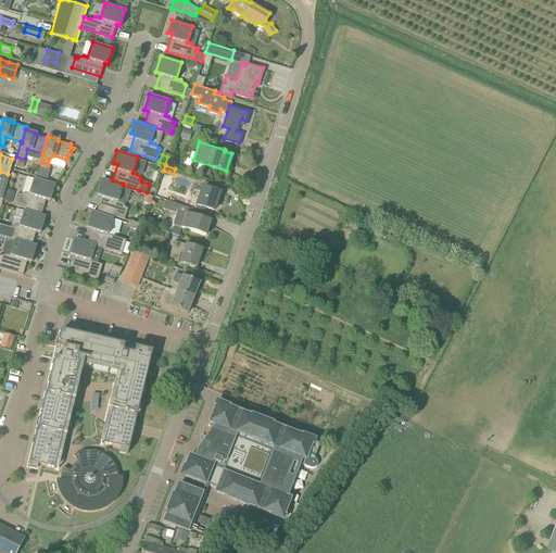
[(39,166),(37,173),(37,174),(45,176),(46,171),(42,170),(40,166),(39,166)]
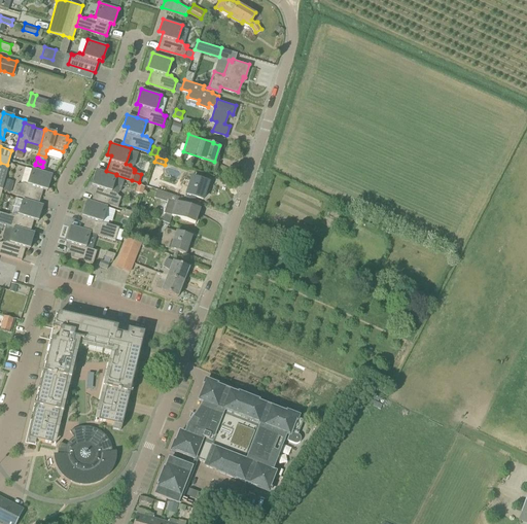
[(43,188),(46,189),(47,189),(51,174),(32,168),(28,182),(24,181),(18,182),(16,182),(13,193),(39,201),(43,188)]
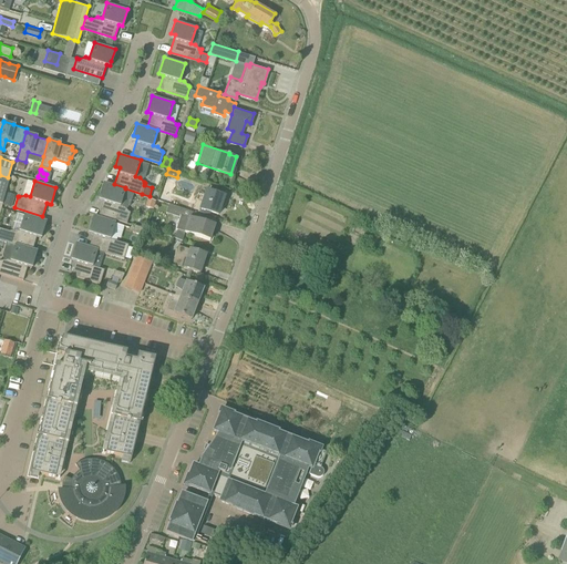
[(130,211),(129,209),(124,205),(120,204),(125,188),(125,187),(114,184),(104,181),(99,198),(103,200),(99,213),(126,222),(130,211)]
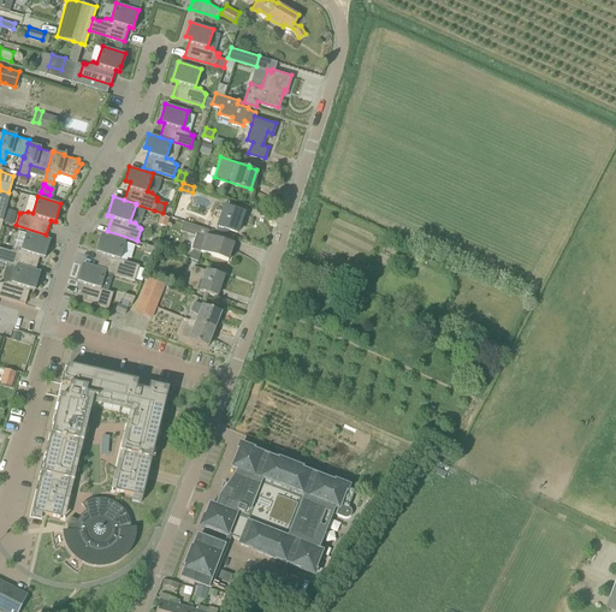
[(218,224),(237,231),(243,211),(224,205),(218,224)]
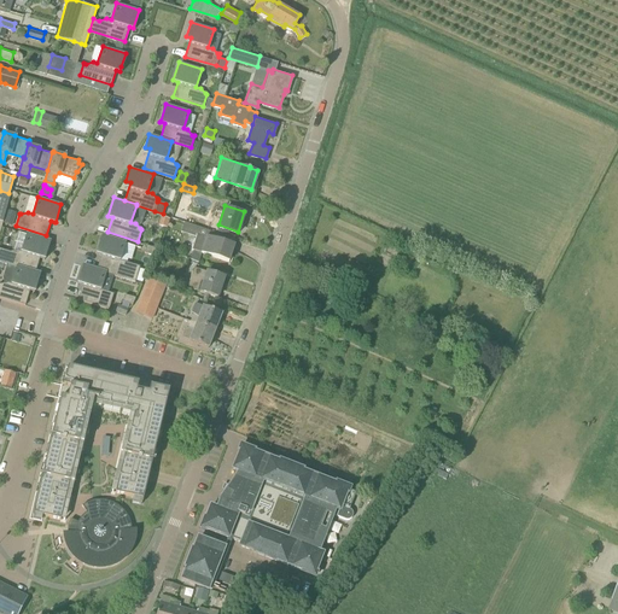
[(167,224),(170,216),(162,214),(159,222),(167,224)]
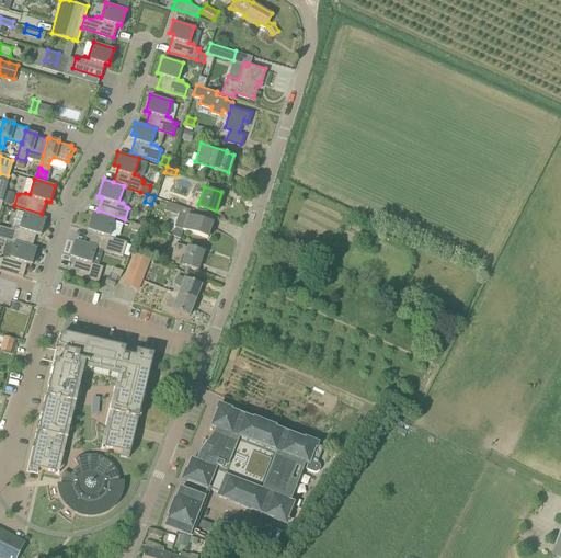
[(9,227),(0,224),(0,236),(3,237),(15,241),(15,240),(32,246),(36,232),(41,234),(45,217),(24,211),(20,227),(15,226),(9,227)]
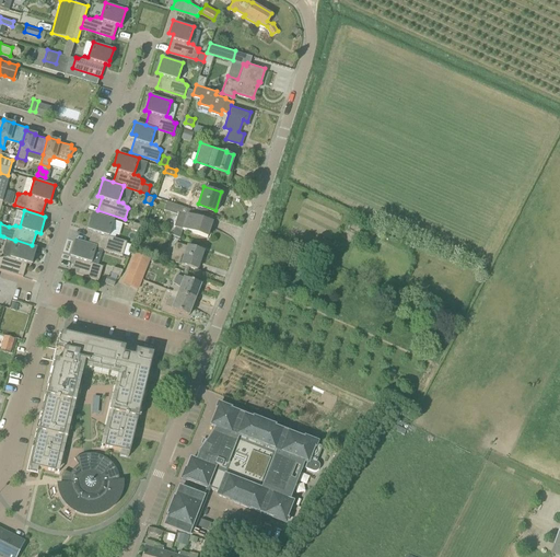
[(179,235),(183,228),(207,235),(212,220),(187,211),(187,213),(178,210),(174,224),(175,224),(172,233),(179,235)]
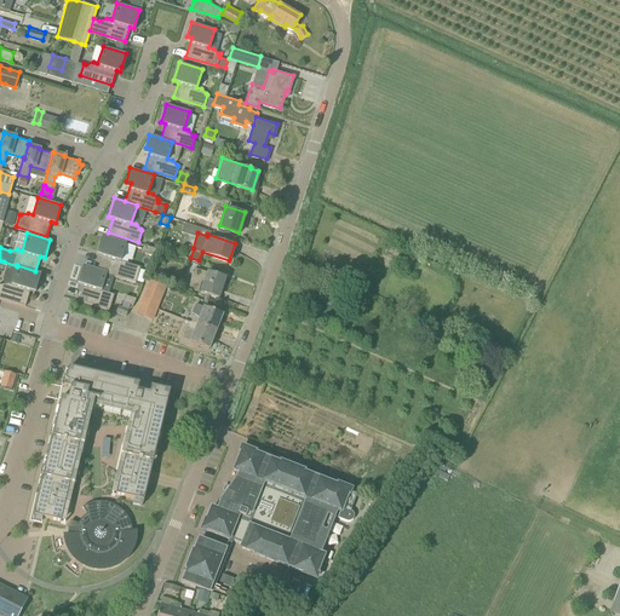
[(97,253),(102,254),(97,268),(107,271),(136,281),(141,265),(120,259),(126,241),(102,234),(97,253)]
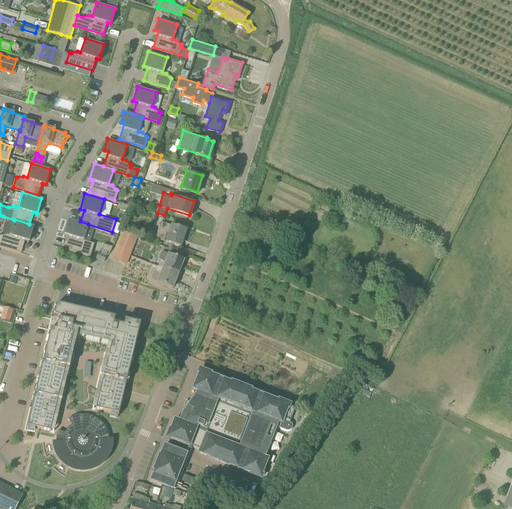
[(130,205),(121,202),(120,208),(128,210),(130,205)]
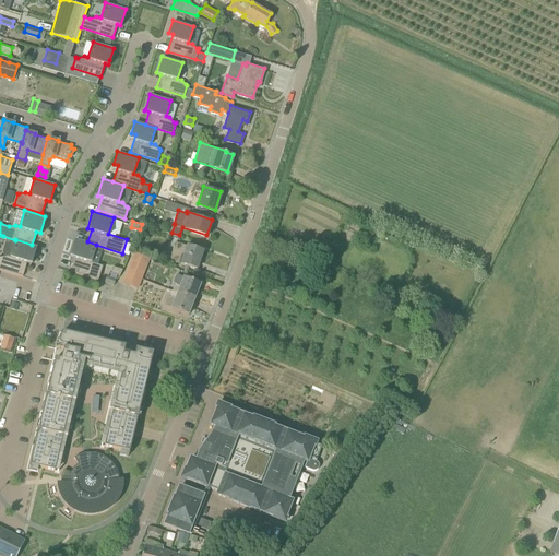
[(91,260),(96,245),(87,241),(75,238),(70,255),(74,256),(70,270),(98,279),(103,264),(91,260)]
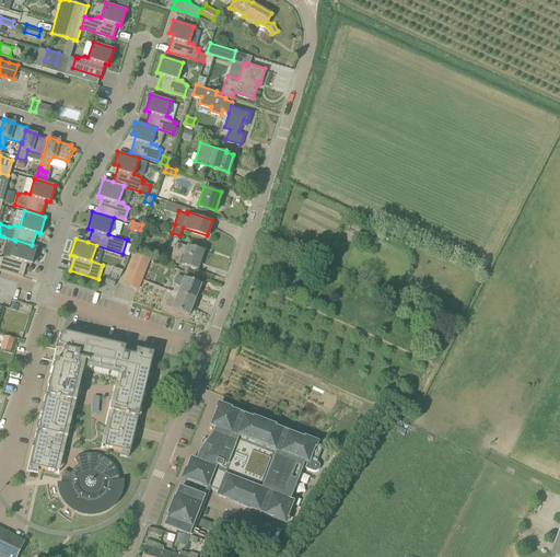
[(36,246),(32,245),(15,240),(15,241),(10,256),(7,255),(0,255),(0,267),(23,275),(27,262),(31,263),(36,246)]
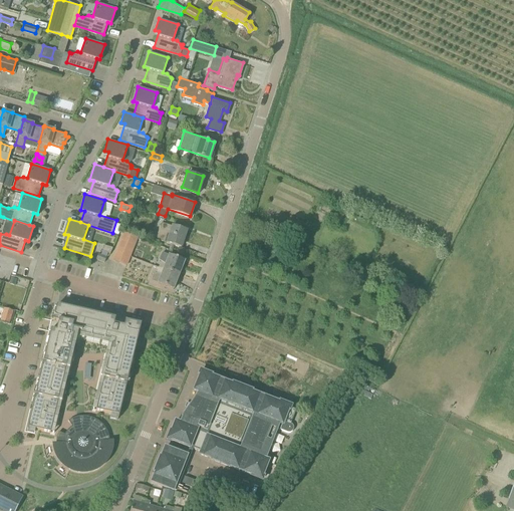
[(167,241),(181,246),(186,229),(173,224),(162,221),(156,238),(167,241)]
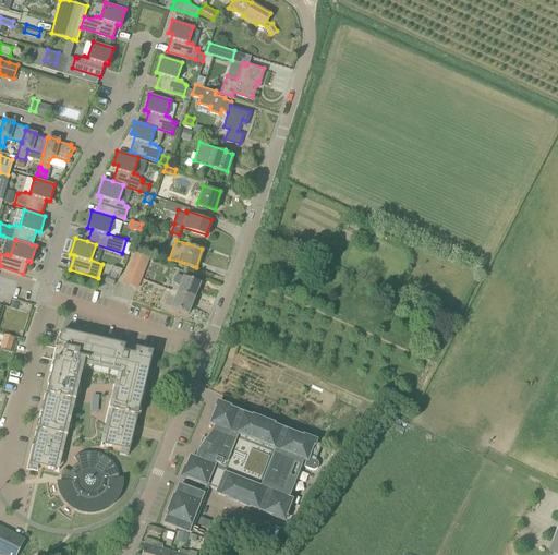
[(123,280),(137,286),(148,256),(135,251),(123,280)]
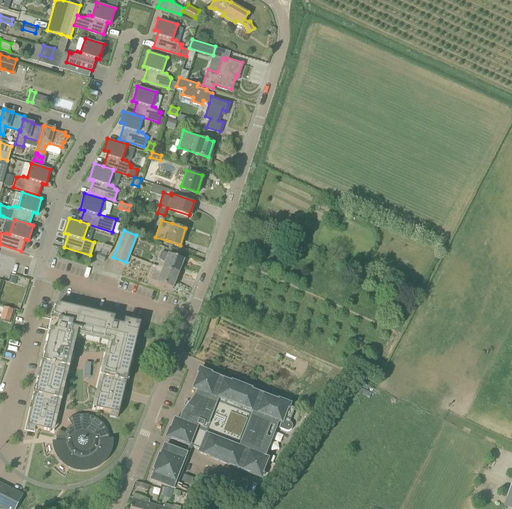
[(113,243),(104,241),(102,246),(110,249),(113,243)]
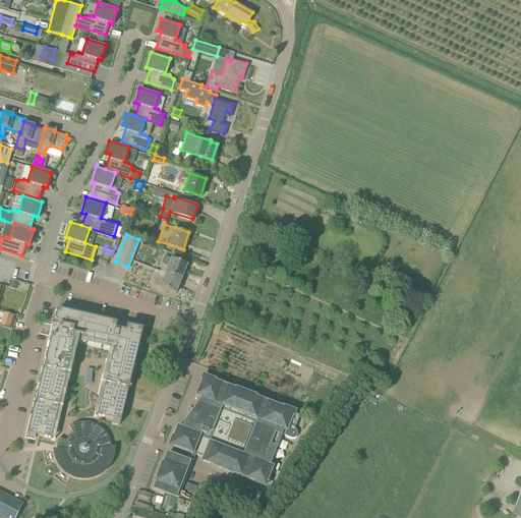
[(167,266),(165,271),(181,277),(187,263),(171,256),(171,257),(164,254),(161,262),(167,266)]
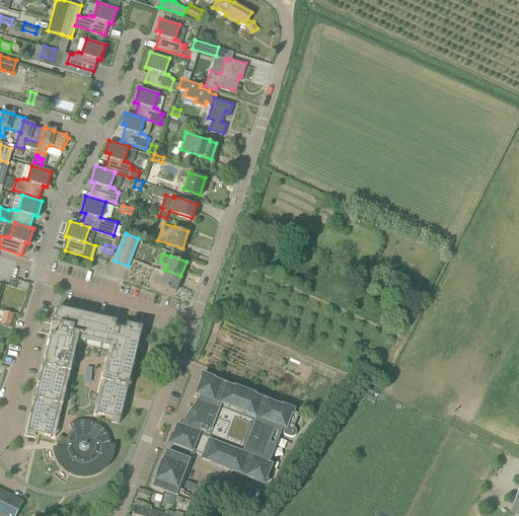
[(99,254),(97,260),(105,263),(107,258),(99,254)]
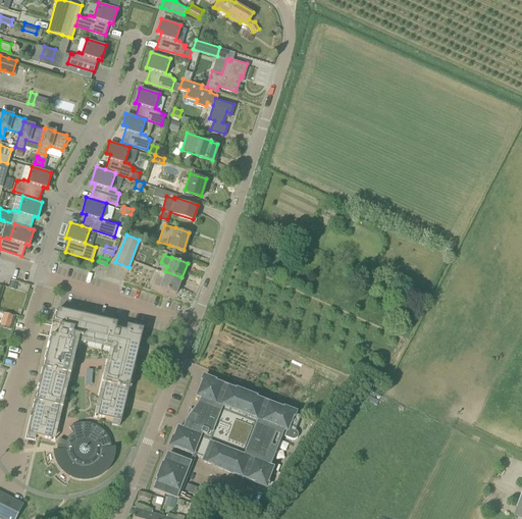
[(156,275),(153,283),(160,286),(175,292),(181,277),(165,271),(163,277),(156,275)]
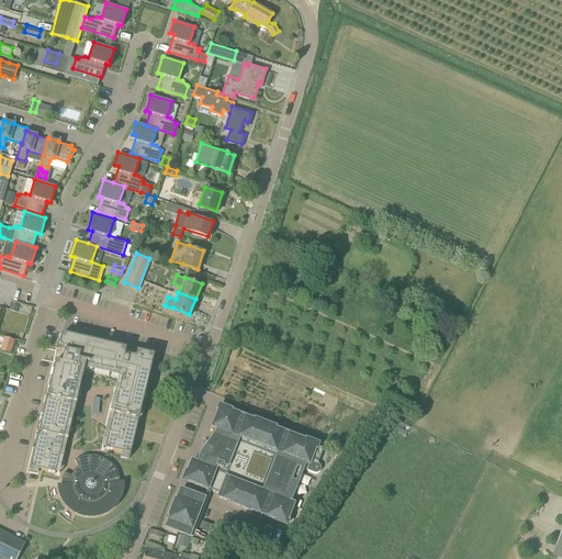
[(62,332),(59,341),(63,342),(58,361),(55,360),(53,370),(56,371),(54,378),(51,377),(48,388),(52,388),(49,395),(46,394),(44,404),(47,405),(46,413),(43,412),(40,422),(43,423),(42,429),(38,429),(36,439),(40,440),(37,447),(34,446),(30,465),(55,471),(80,366),(78,366),(79,360),(83,361),(83,364),(120,372),(120,370),(125,371),(124,377),(122,376),(104,446),(128,453),(128,456),(130,456),(134,434),(133,434),(135,426),(136,426),(154,354),(136,350),(136,353),(125,350),(125,347),(62,332)]
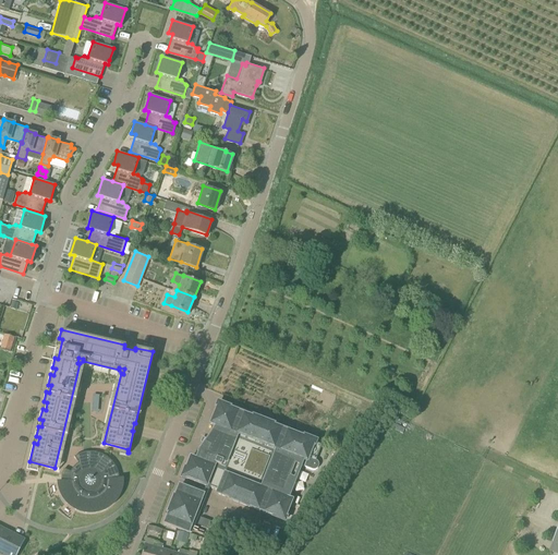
[(0,346),(9,349),(11,341),(3,339),(0,346)]
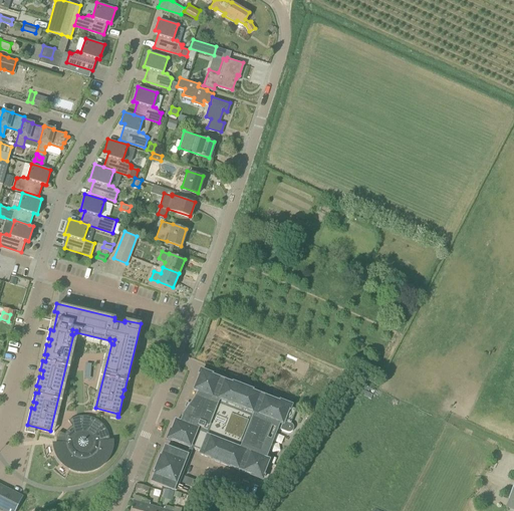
[(212,370),(210,373),(201,370),(194,389),(199,391),(193,400),(192,399),(191,399),(191,400),(191,401),(190,402),(190,403),(192,404),(190,408),(187,406),(186,406),(186,407),(186,408),(185,409),(185,410),(186,411),(184,414),(181,422),(175,420),(172,429),(174,430),(171,438),(201,450),(200,453),(261,477),(268,459),(265,457),(277,427),(287,431),(289,431),(290,431),(292,430),(293,428),(293,426),(293,424),(292,423),(290,422),(296,408),(242,387),(244,384),(212,370)]
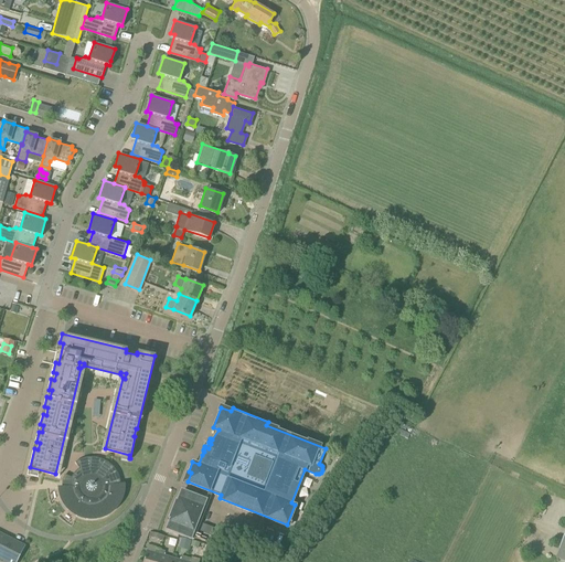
[(83,456),(81,457),(83,464),(81,465),(78,467),(75,468),(74,472),(72,474),(71,476),(70,479),(70,483),(68,486),(60,486),(60,489),(61,494),(62,497),(63,500),(65,504),(67,507),(71,509),(73,511),(76,513),(80,515),(84,516),(87,517),(87,513),(97,512),(97,516),(102,516),(105,513),(108,512),(112,510),(114,507),(116,505),(118,501),(120,498),(121,495),(123,490),(123,487),(123,483),(120,484),(120,479),(119,476),(118,473),(117,469),(115,467),(113,464),(109,462),(107,459),(104,457),(100,456),(97,455),(93,455),(89,455),(88,455),(86,455),(84,456),(83,456)]
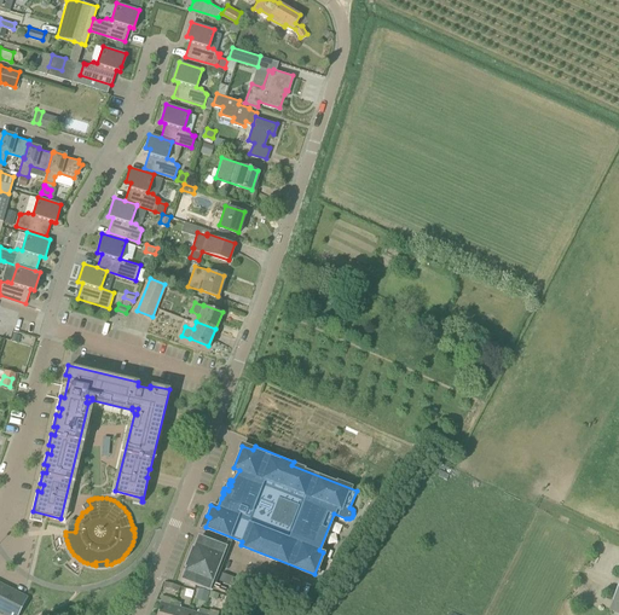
[(208,587),(225,546),(198,537),(194,547),(197,549),(190,568),(186,566),(183,578),(208,587)]
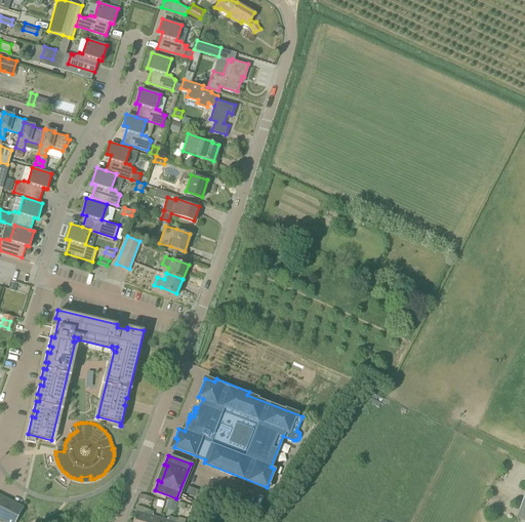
[(188,484),(186,492),(202,498),(205,491),(188,484)]
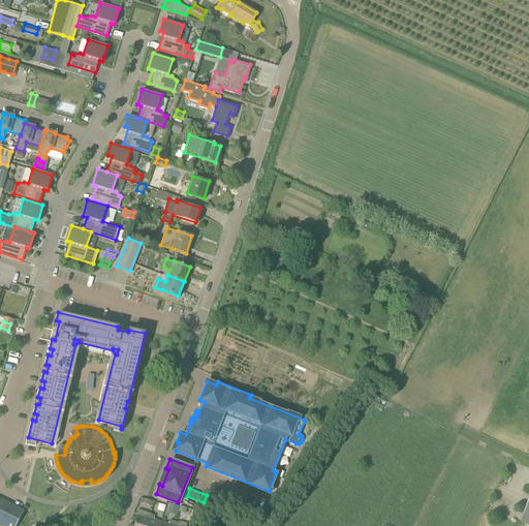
[(139,496),(138,503),(160,507),(162,500),(139,496)]
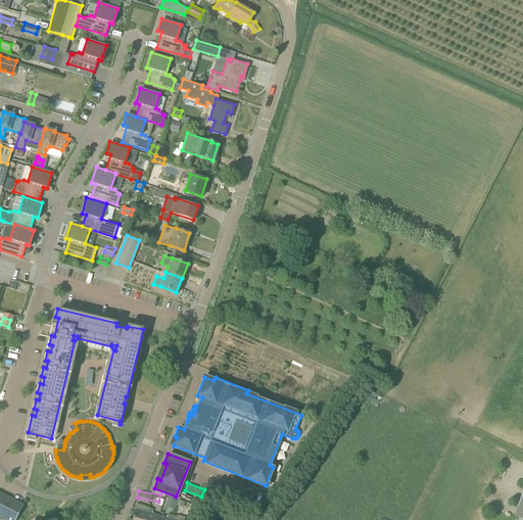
[(0,518),(11,498),(0,491),(0,518)]
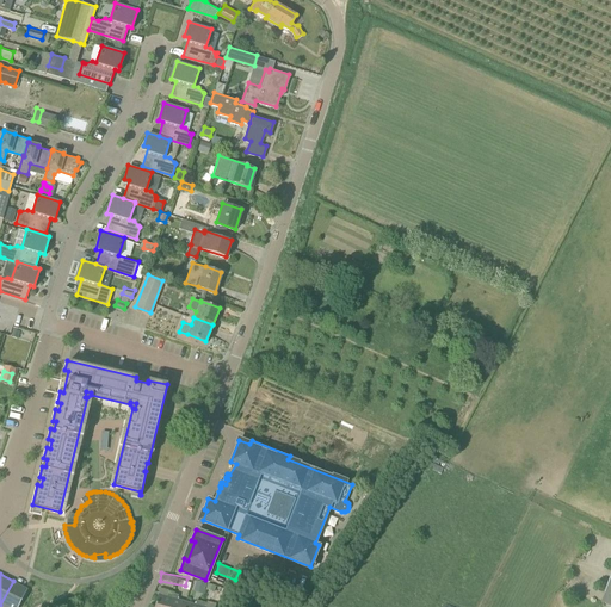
[(0,605),(4,606),(17,606),(28,588),(13,581),(0,605)]
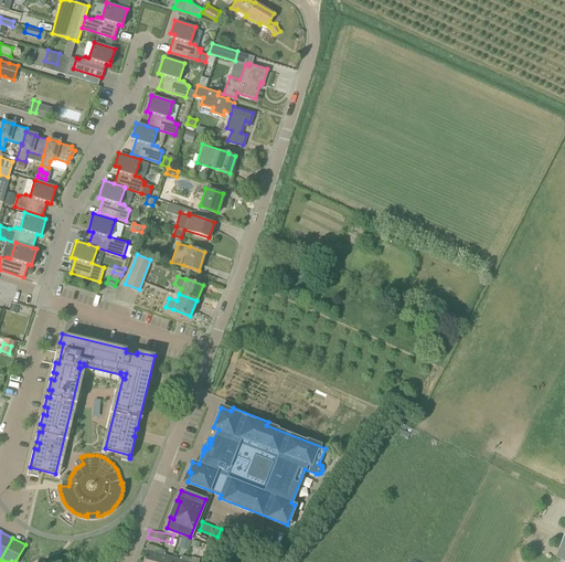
[(141,561),(156,561),(160,548),(156,547),(155,551),(146,548),(141,561)]
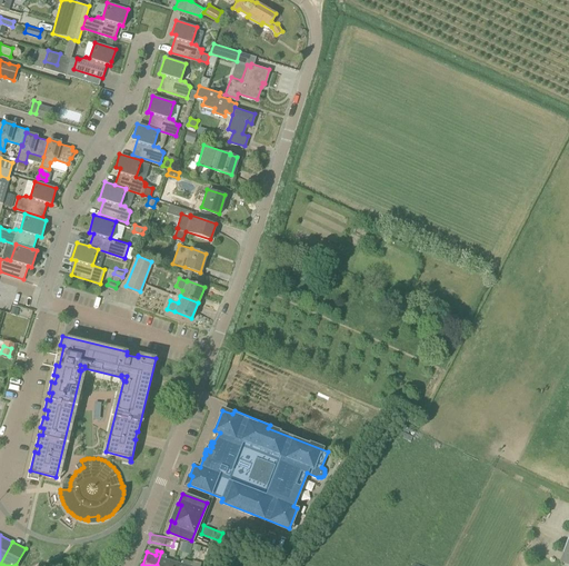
[(166,553),(161,552),(157,565),(171,565),(172,560),(165,558),(166,553)]
